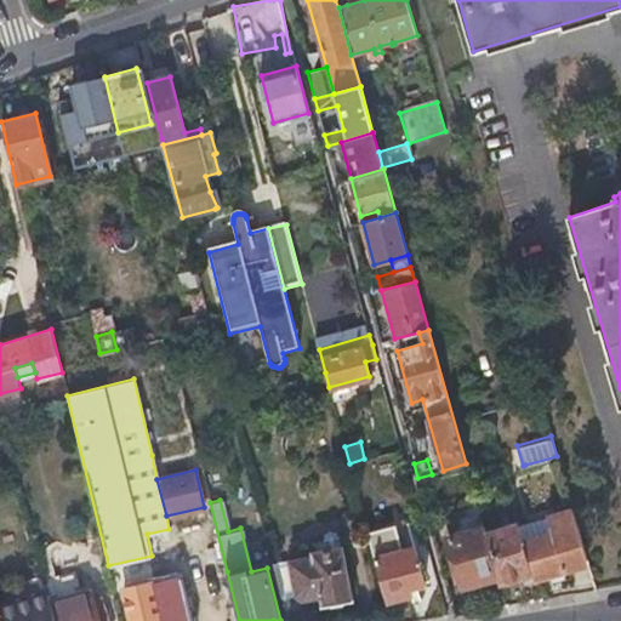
[(540,517),(518,523),(531,571),(535,581),(568,571),(565,562),(586,556),(573,507),(546,514),(540,517)]
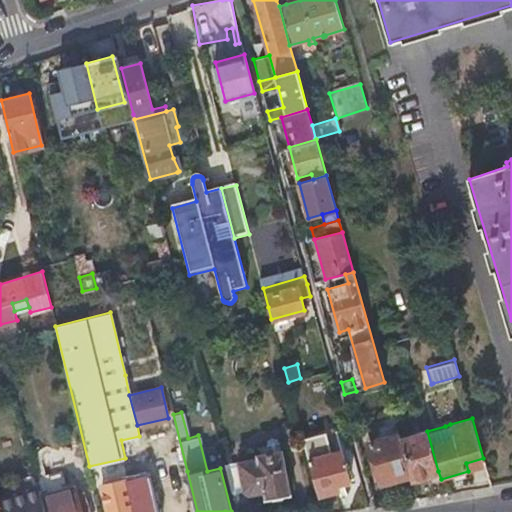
[(400,440),(410,476),(411,479),(438,471),(427,431),(426,427),(420,429),(422,434),(400,440)]
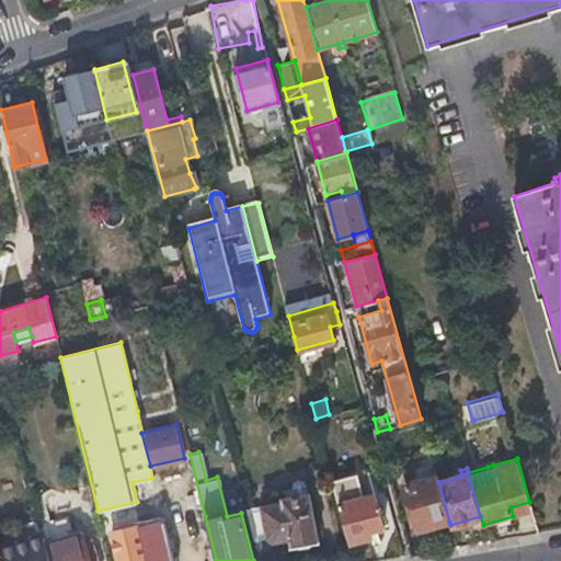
[(354,474),(332,480),(348,542),(369,537),(368,530),(382,527),(374,493),(361,496),(354,474)]
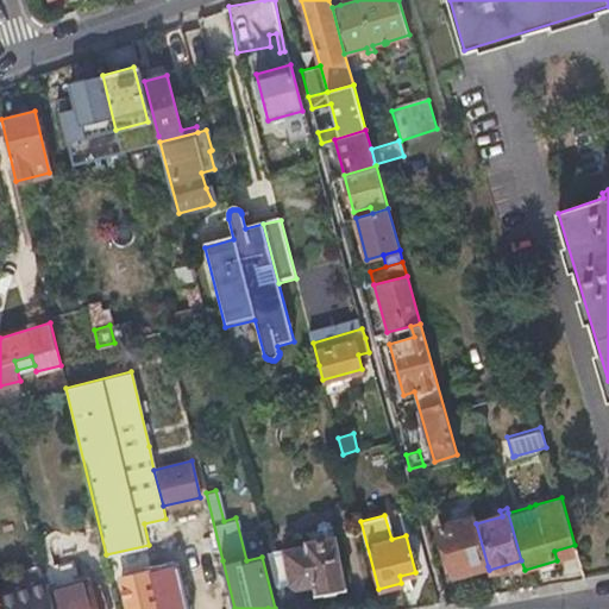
[(476,523),(473,516),(439,526),(453,577),(488,566),(476,523)]
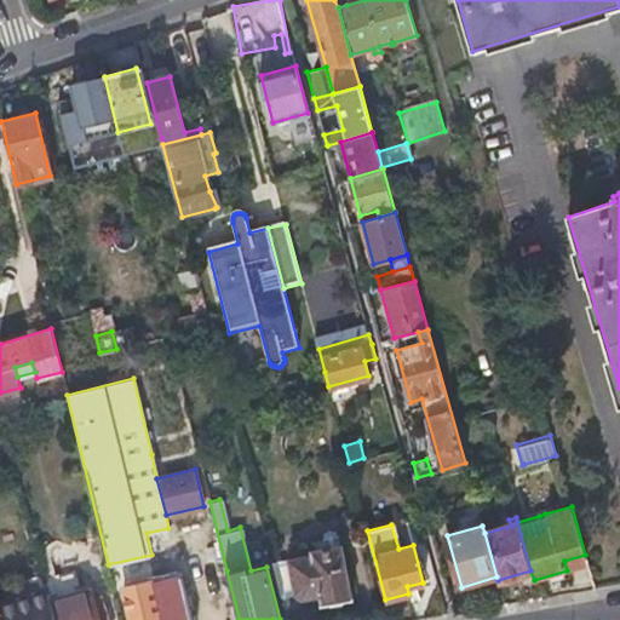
[(311,554),(270,560),(279,593),(293,591),(300,598),(320,596),(321,604),(350,600),(340,544),(338,544),(337,534),(334,530),(329,529),(325,532),(322,535),(325,547),(311,549),(311,554)]
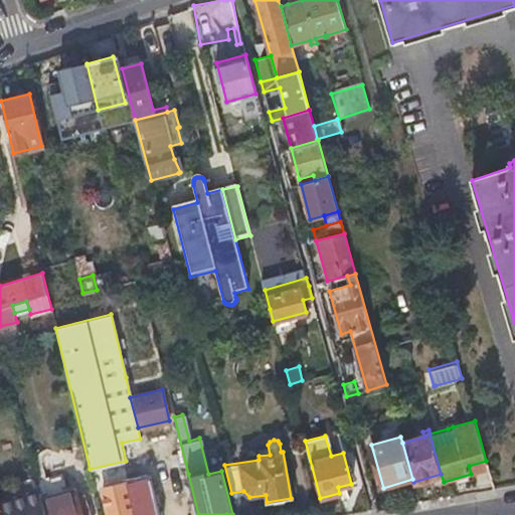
[(158,514),(149,478),(128,483),(128,482),(101,488),(107,514),(158,514)]
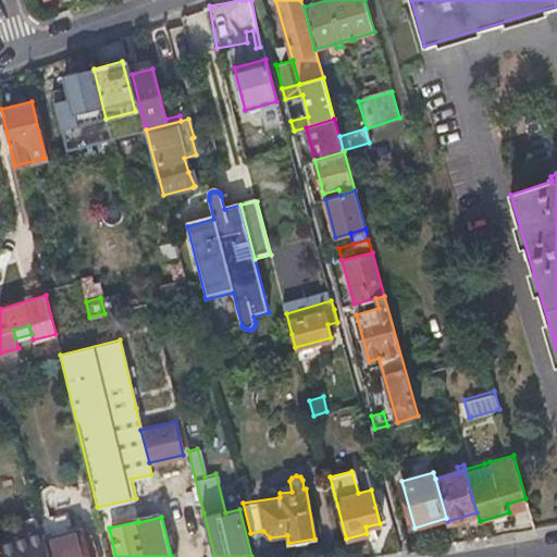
[(0,553),(1,556),(49,556),(45,539),(41,531),(0,543),(0,553)]
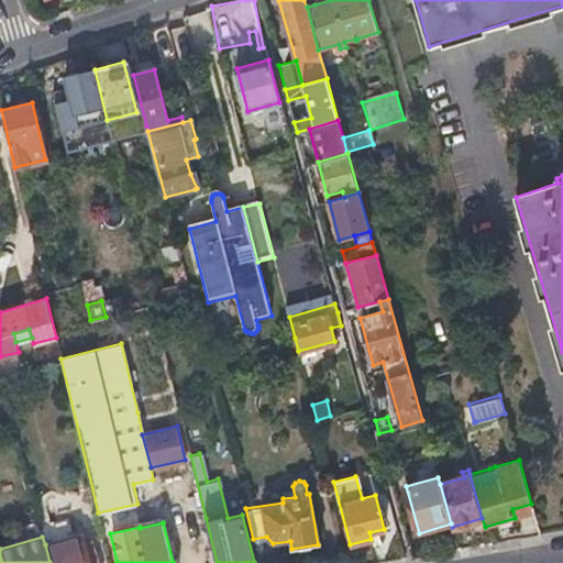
[(50,562),(97,562),(90,540),(65,547),(63,539),(45,544),(50,562)]
